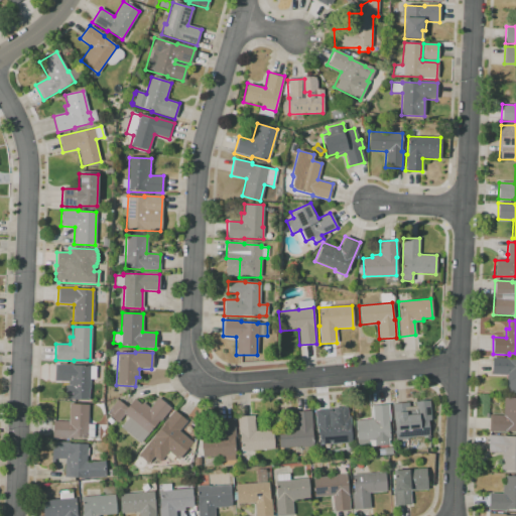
[(515,360),(515,393),(506,393),(507,375),(491,375),(492,358),(509,359),(509,360),(515,360)]
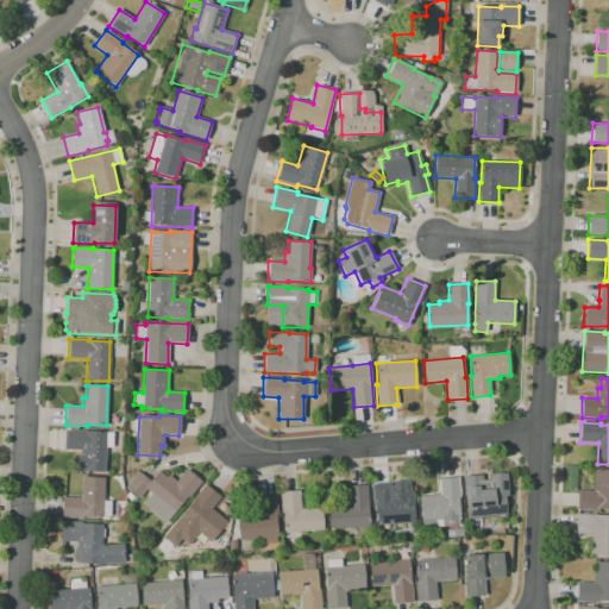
[(104,472),(75,471),(76,454),(80,454),(80,451),(66,450),(67,431),(106,432),(104,472)]
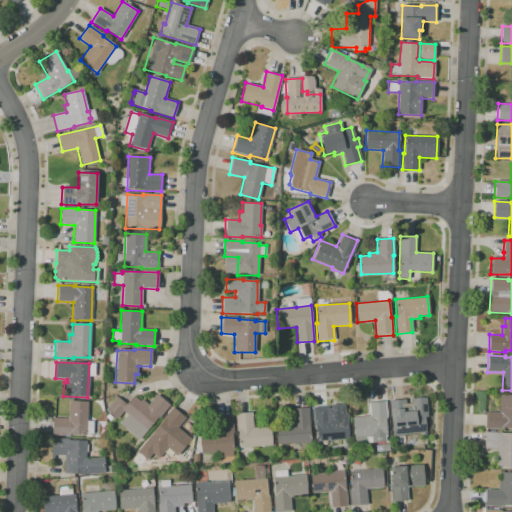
[(170,405),(158,419),(157,418),(139,440),(119,424),(127,415),(123,412),(117,420),(105,410),(116,397),(125,404),(133,395),(140,401),(141,399),(148,405),(157,395),(170,405)]
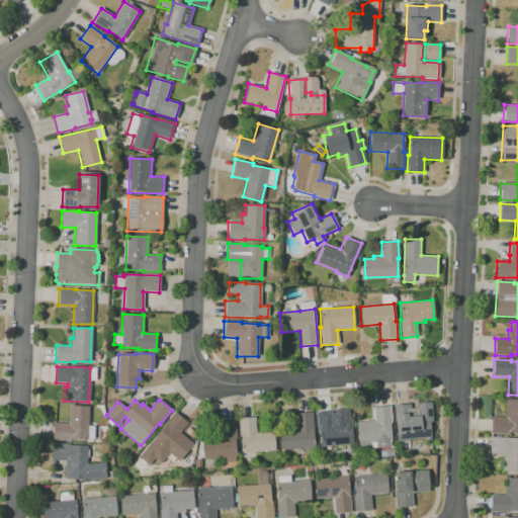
[(517,400),(517,432),(508,432),(508,434),(491,433),(492,417),(505,417),(506,400),(517,400)]
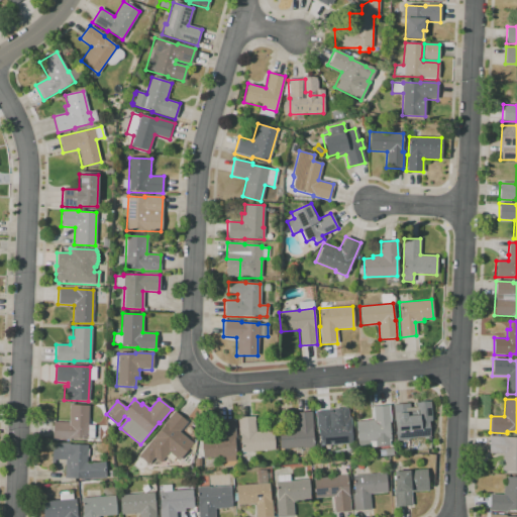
[(430,437),(408,438),(409,440),(396,441),(393,405),(409,404),(410,408),(416,408),(416,403),(430,402),(431,421),(429,421),(430,437)]
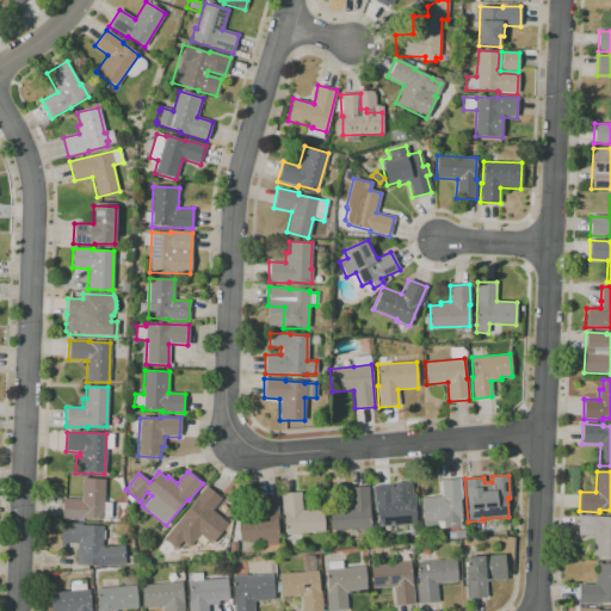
[(104,480),(103,519),(81,518),(81,520),(62,519),(62,499),(81,500),(81,479),(104,480)]
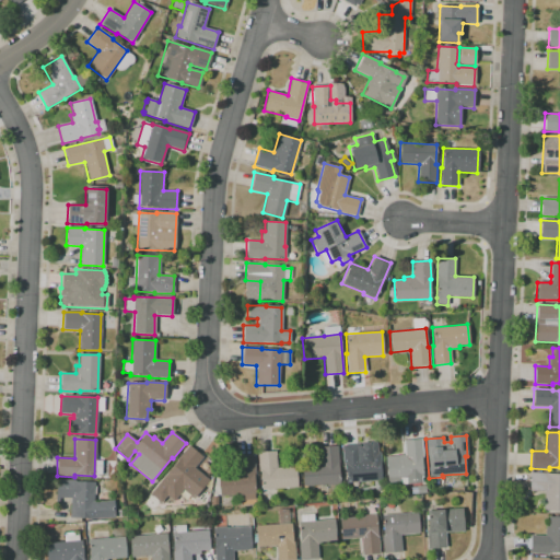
[(423,477),(421,477),(421,482),(406,485),(406,478),(398,479),(399,482),(387,483),(385,457),(404,455),(403,441),(421,439),(422,458),(421,458),(423,477)]
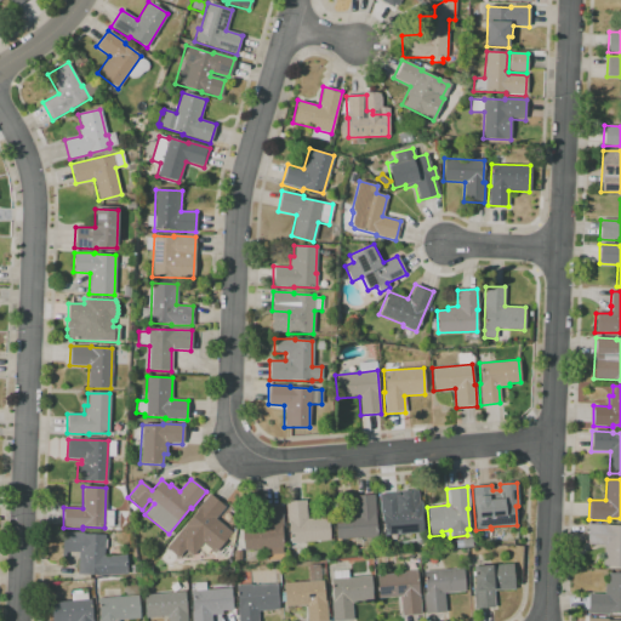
[(422,533),(383,536),(381,514),(380,514),(377,494),(398,493),(399,508),(420,507),(422,533)]
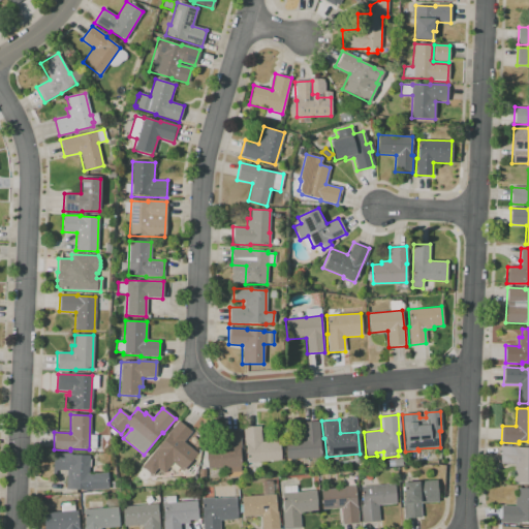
[(191,432),(183,442),(196,454),(183,471),(167,459),(162,464),(151,456),(167,435),(166,434),(178,421),(191,432)]
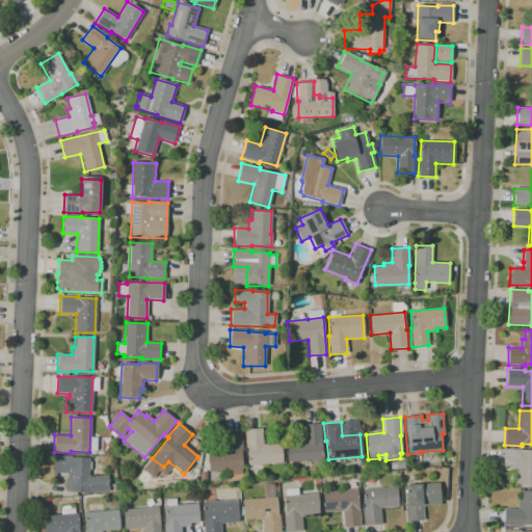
[(322,460),(287,462),(286,442),(303,441),(302,425),(320,424),(322,460)]
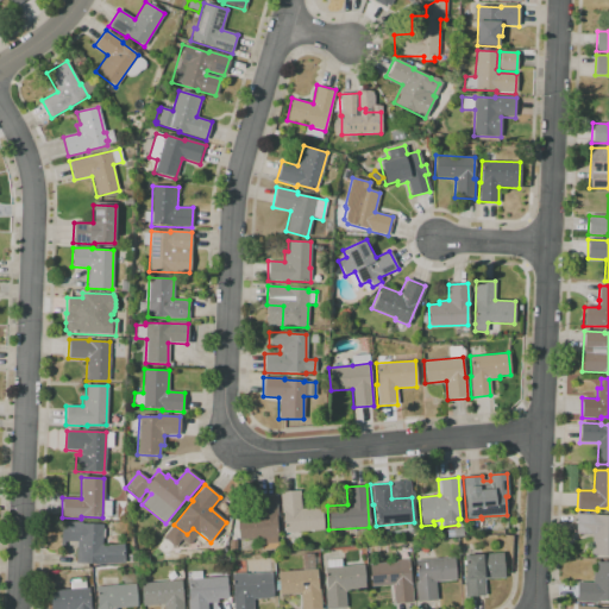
[(324,531),(284,533),(282,514),(281,514),(280,493),(299,490),(300,509),(321,508),(324,531)]
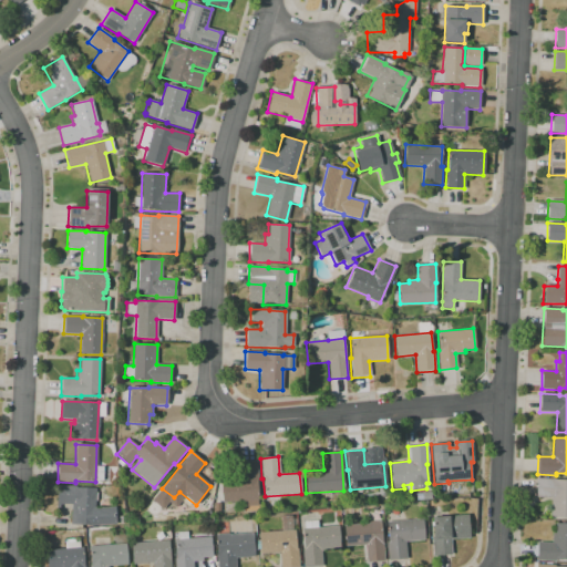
[(256,463),(258,483),(256,483),(258,505),(243,507),(243,502),(222,504),(220,484),(239,482),(237,465),(256,463)]
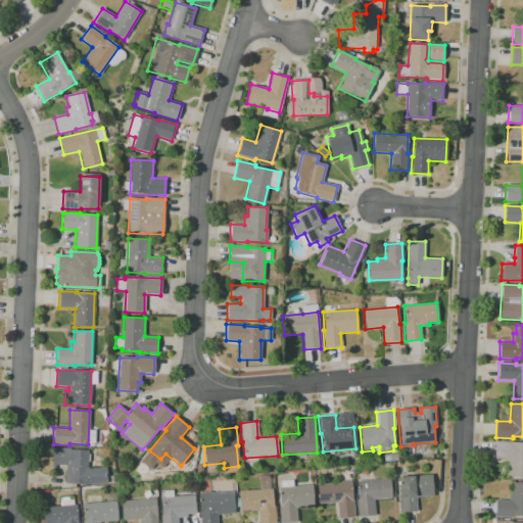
[(522,442),(522,477),(508,477),(509,459),(494,459),(494,441),(513,442),(522,442)]
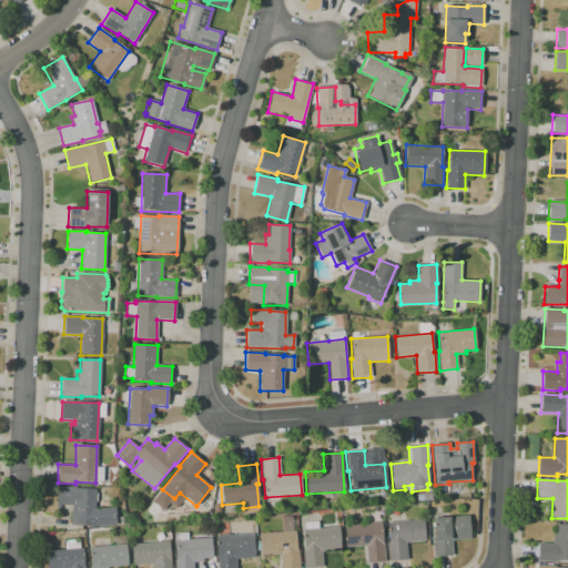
[(70,525),(71,505),(60,505),(59,509),(56,509),(57,486),(75,487),(75,488),(94,489),(94,508),(114,508),(115,525),(91,526),(70,525)]
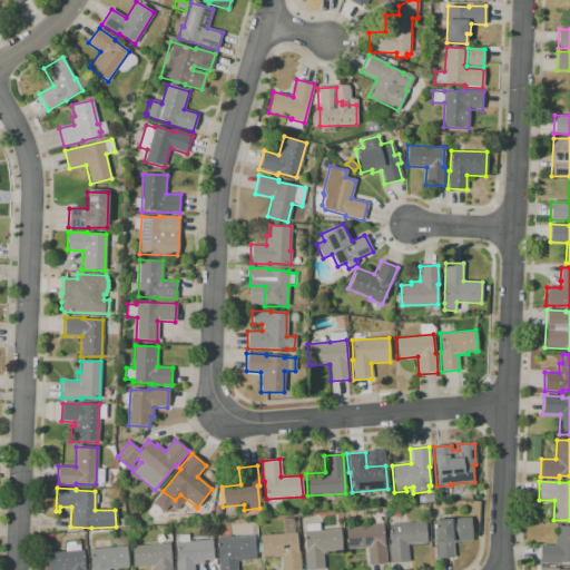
[(423,495),(433,494),(433,503),(419,503),(418,497),(423,495)]
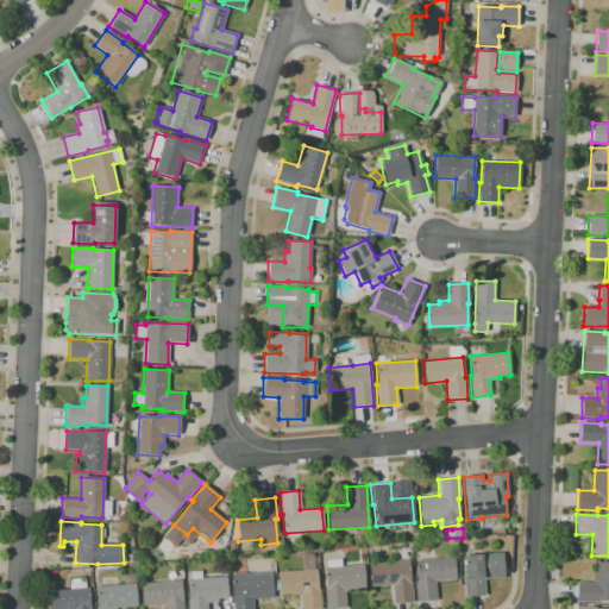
[(277,572),(301,570),(300,554),(312,553),(314,569),(316,569),(318,589),(320,589),(320,608),(301,608),(300,592),(280,595),(277,572)]
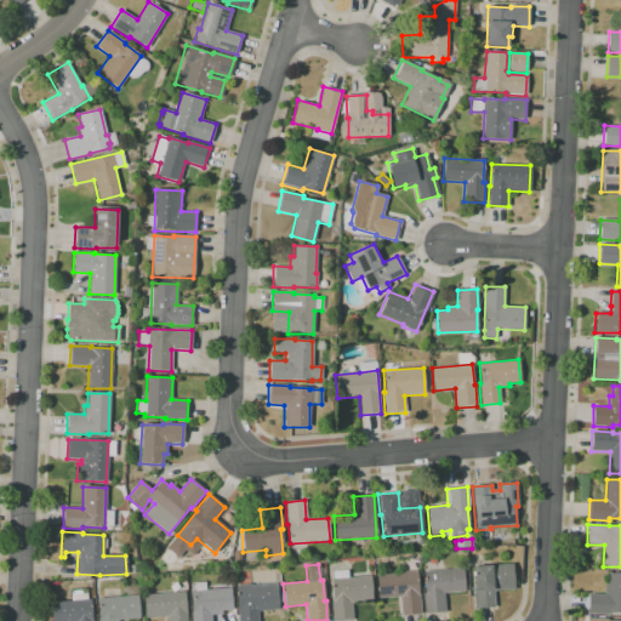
[(514,590),(493,591),(495,608),(474,609),(473,588),(474,588),(473,568),(512,564),(514,590)]
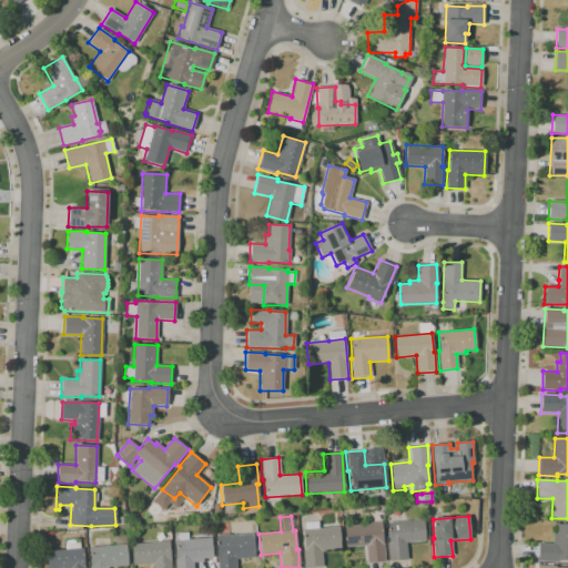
[(387,523),(424,519),(425,541),(406,543),(407,559),(389,561),(387,543),(389,543),(387,523)]
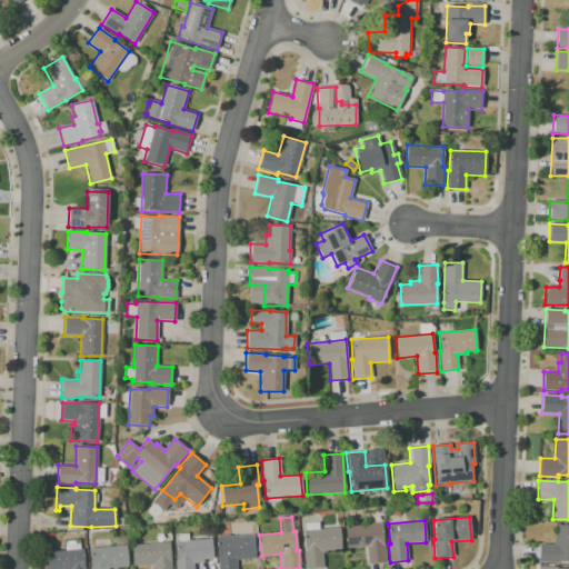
[(303,531),(305,530),(303,523),(318,522),(318,529),(339,528),(341,551),(322,553),(323,568),(313,568),(303,568),(302,550),(305,550),(303,531)]
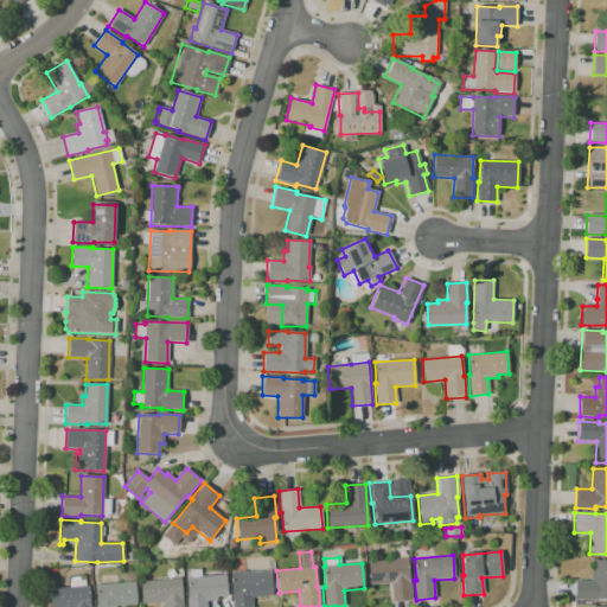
[(368,562),(395,561),(395,558),(408,558),(411,600),(391,602),(390,583),(370,585),(368,562)]
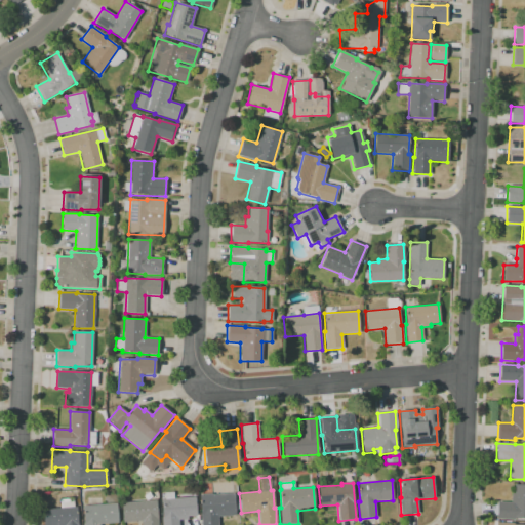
[(524,485),(524,518),(514,518),(514,520),(496,519),(497,501),(511,502),(512,493),(515,493),(515,485),(524,485)]
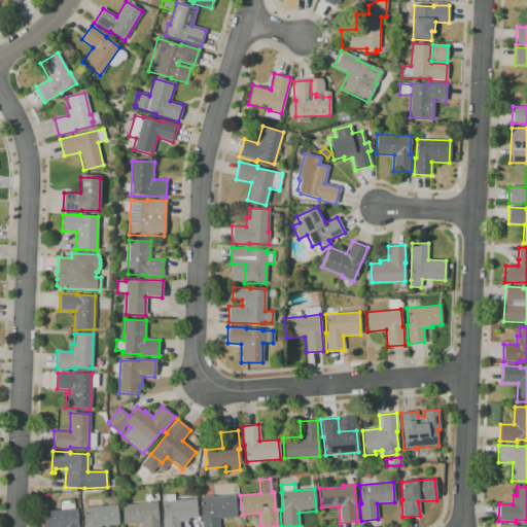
[(162,502),(165,501),(165,495),(174,494),(175,501),(196,499),(198,518),(188,519),(188,521),(179,522),(179,526),(162,526),(162,520),(163,520),(162,502)]
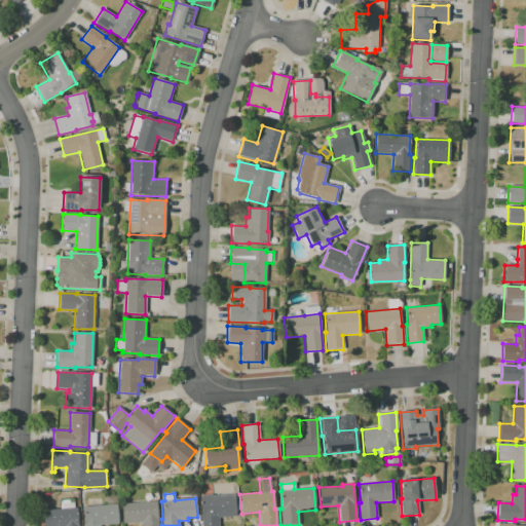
[(201,525),(199,495),(212,494),(212,496),(233,494),(235,516),(218,518),(218,525),(201,525)]
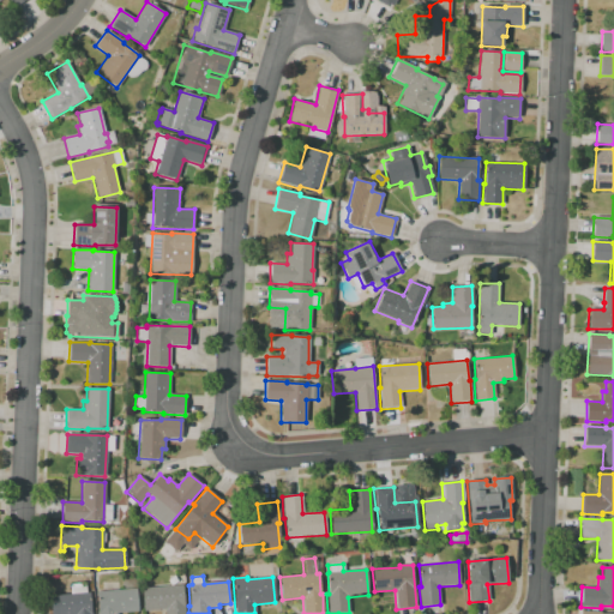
[(142,588),(182,585),(185,613),(166,613),(166,609),(144,612),(142,588)]
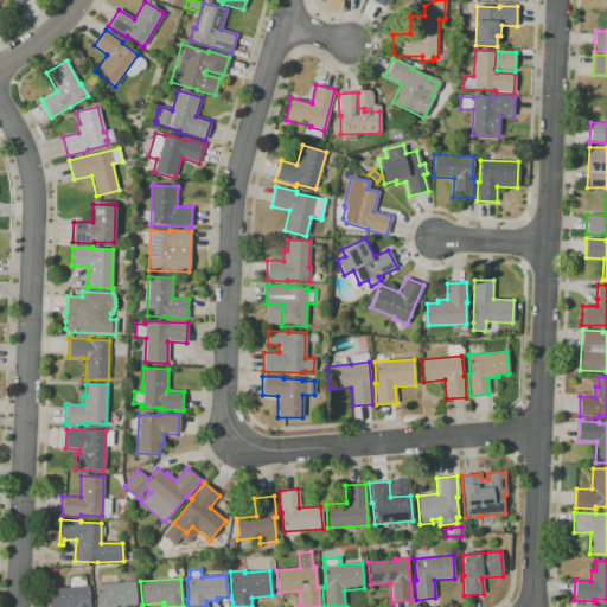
[(95,585),(134,582),(136,605),(115,606),(95,606),(95,605),(96,605),(95,585)]
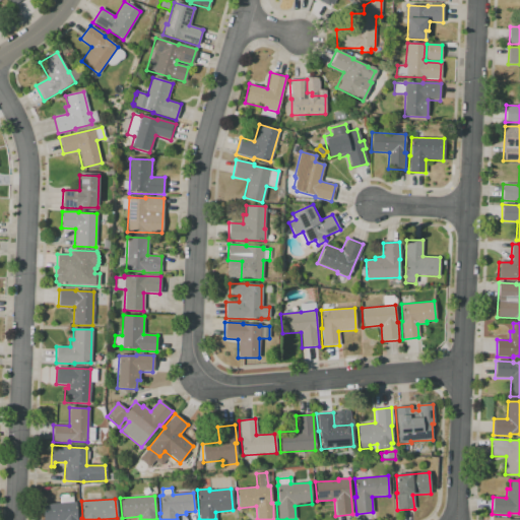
[(75,502),(77,519),(78,519),(43,519),(42,505),(75,502)]
